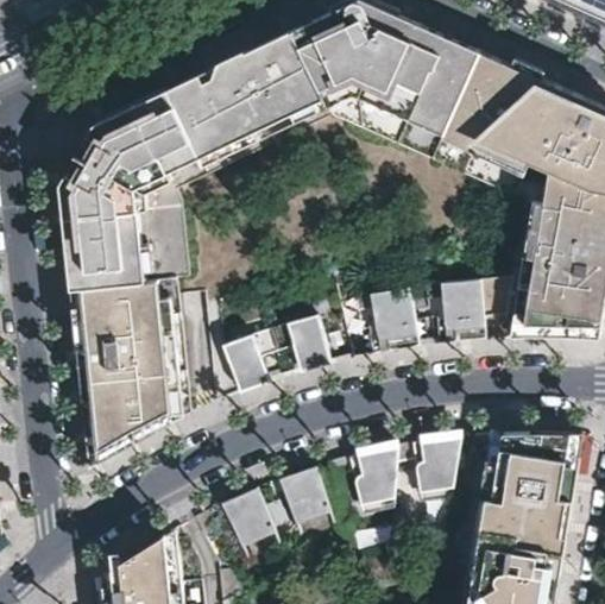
[(421,27),(380,10),(367,17),(358,0),(357,0),(289,32),(322,100),(353,85),(449,129),(479,54),(421,27)]
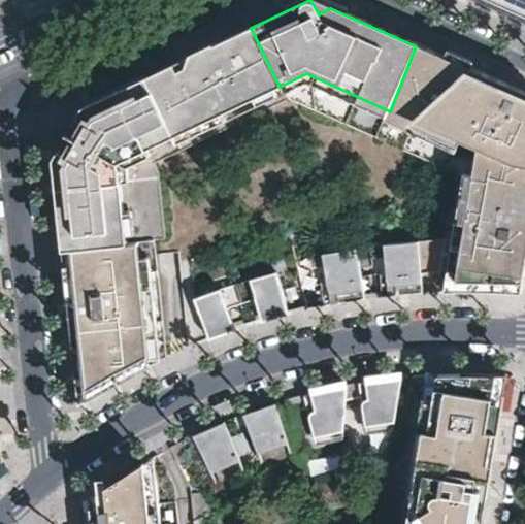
[(524,0),(465,0),(524,26),(524,0)]
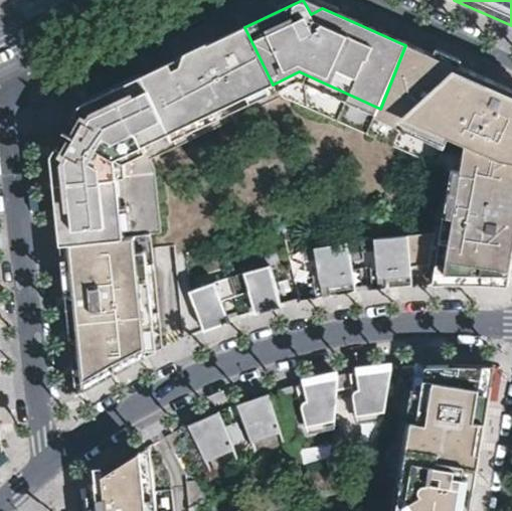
[(273,84),(244,27),(180,58),(132,81),(158,139),(265,88),(273,84)]
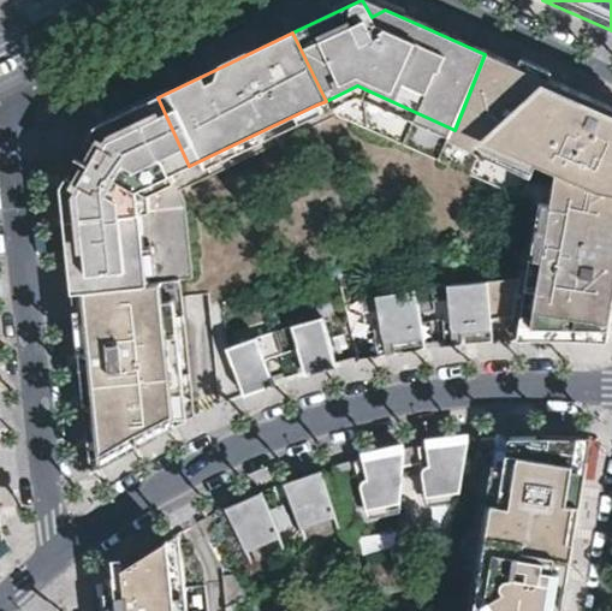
[(611,110),(536,77),(485,54),(455,130),(451,138),(450,142),(529,177),(534,165),(541,168),(596,193),(611,195),(611,110)]
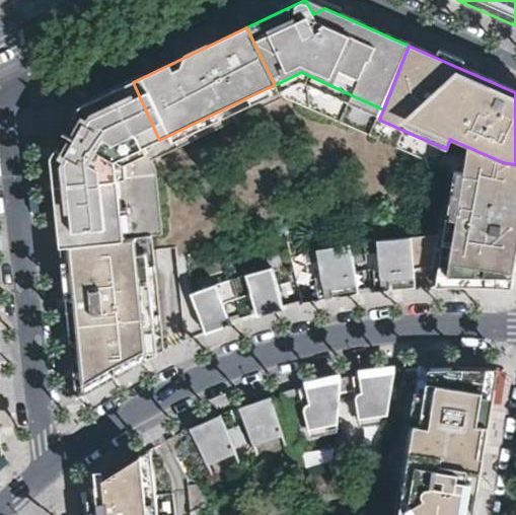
[(383,109),(301,72),(275,85),(278,92),(301,81),(380,117),(383,109)]
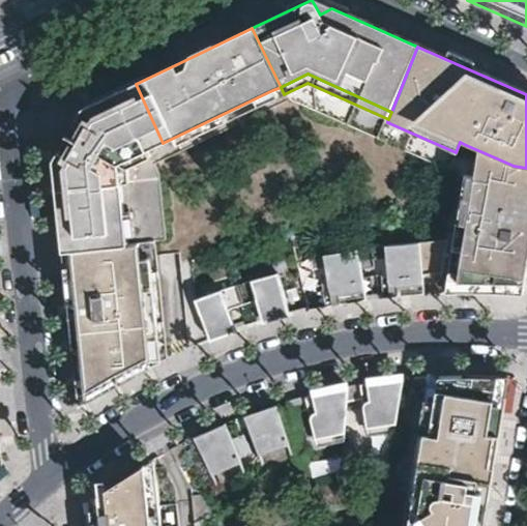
[(163,143),(136,84),(80,111),(64,138),(51,163),(60,254),(125,246),(124,237),(117,165),(163,143)]
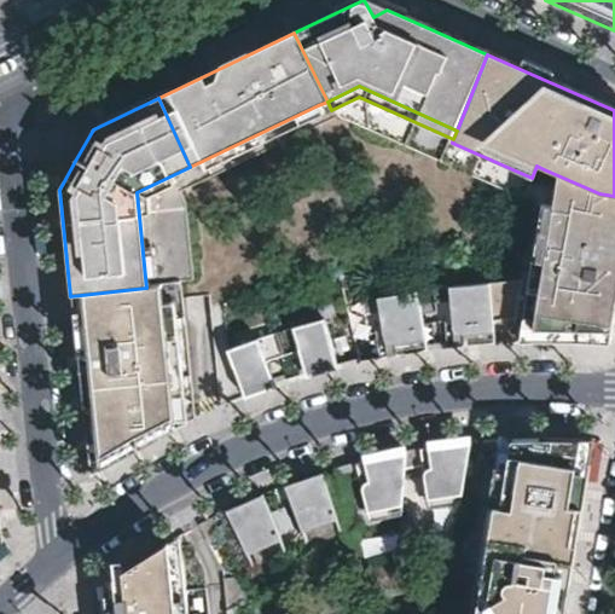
[(318,105),(190,167),(195,175),(323,115),(318,105)]
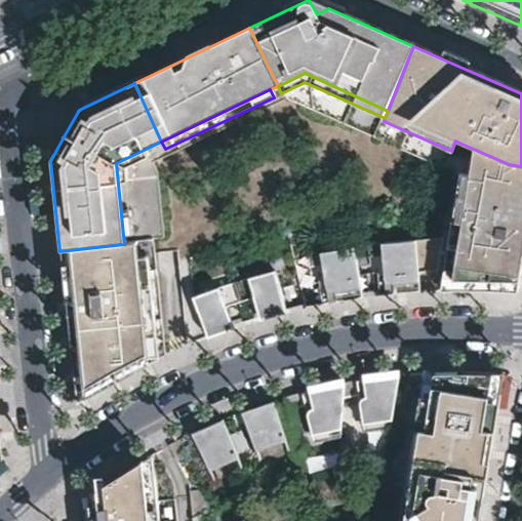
[(161,142),(116,163),(123,235),(131,235),(125,168),(165,149),(161,142)]
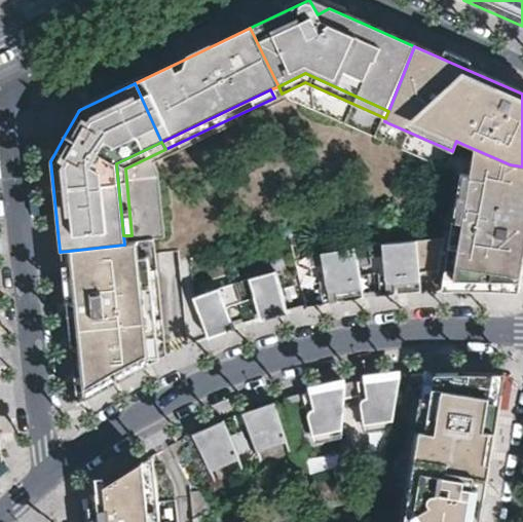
[(522,166),(510,164),(462,144),(454,192),(449,191),(441,243),(379,250),(384,300),(394,299),(419,297),(416,277),(436,275),(433,295),(445,294),(459,294),(516,294),(522,248),(522,166)]
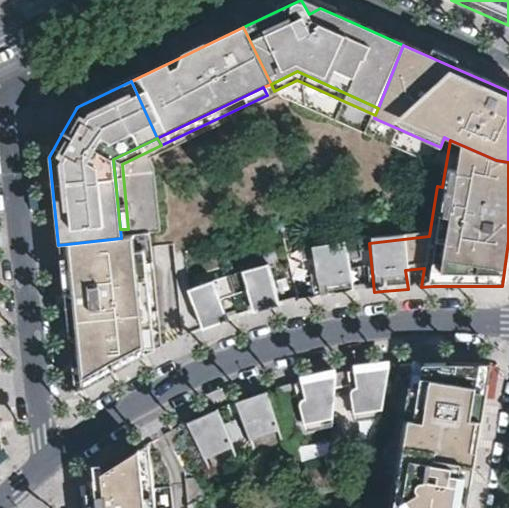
[(146,356),(133,237),(121,238),(58,245),(66,325),(74,395),(81,391),(97,382),(125,366),(146,356)]
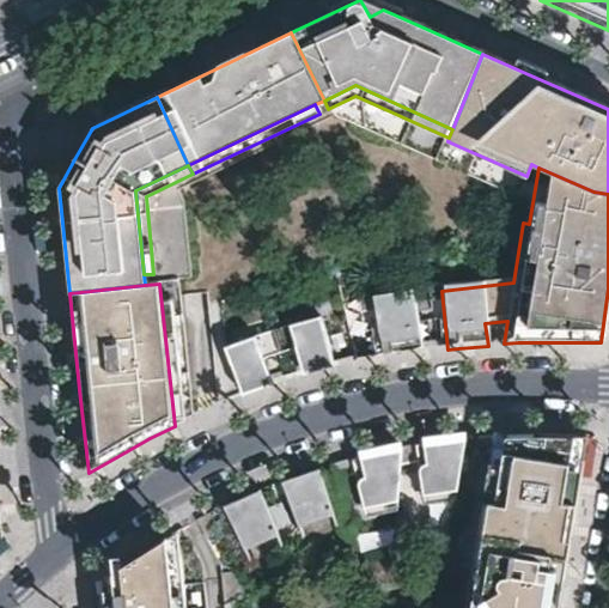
[(421,353),(412,295),(372,301),(382,359),(388,358),(413,354),(421,353)]
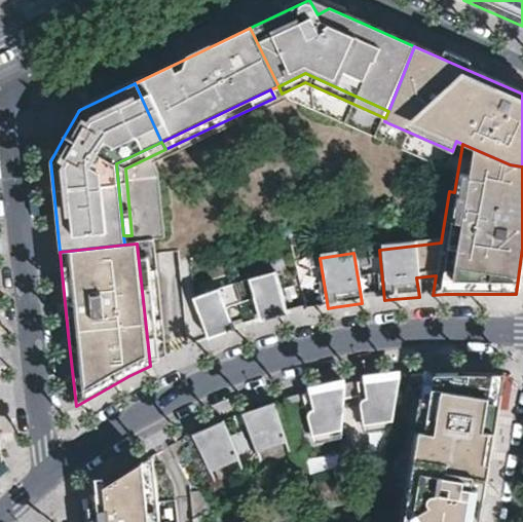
[(271,321),(286,317),(273,274),(248,282),(232,287),(217,291),(191,301),(207,340),(218,336),(232,331),(224,310),(253,301),(259,324),(271,321)]
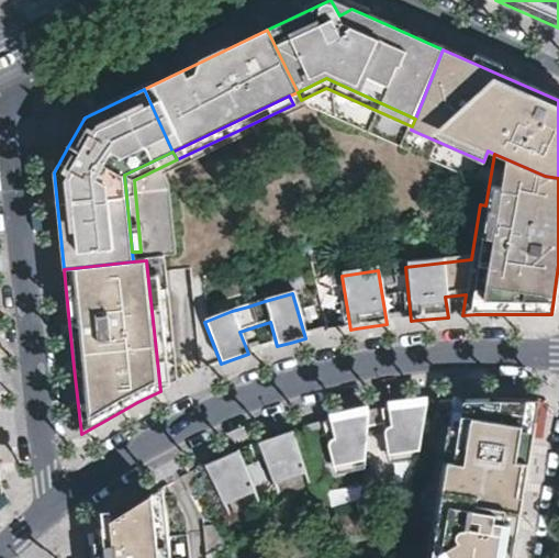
[(511,557),(537,402),(480,402),(425,406),(401,410),(390,411),(389,413),(389,417),(390,426),(386,431),(383,434),(384,442),(387,456),(418,452),(401,557),(511,557)]
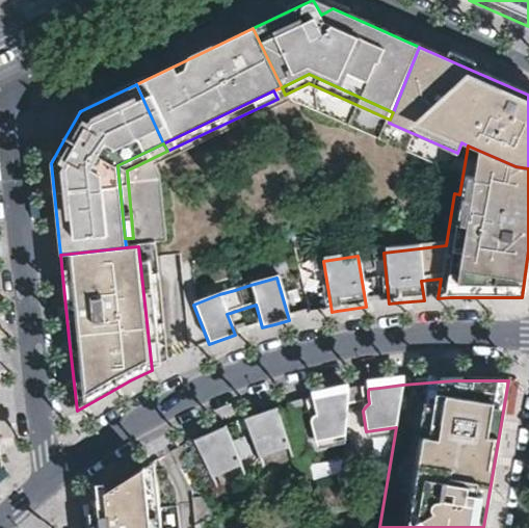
[(329,396),(313,400),(313,404),(313,406),(315,415),(311,419),(310,421),(315,443),(344,437),(346,396),(346,393),(329,396)]
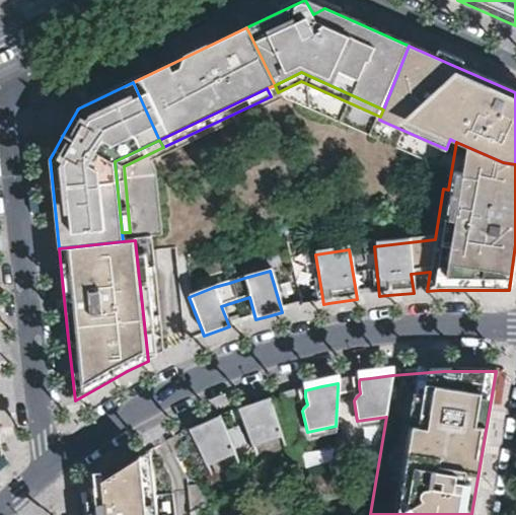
[(286,399),(285,395),(278,396),(280,402),(285,420),(292,417),(286,399)]
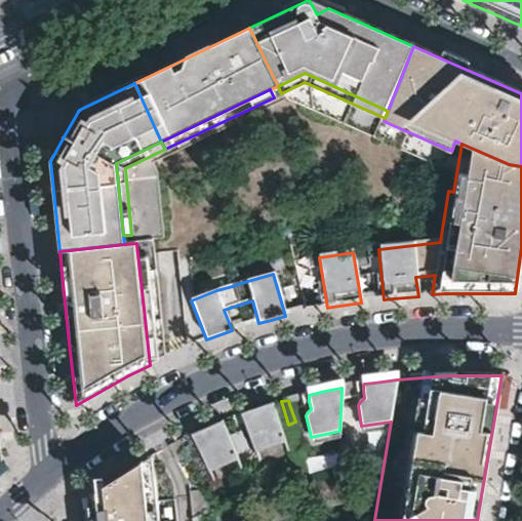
[(285,450),(271,404),(256,409),(239,414),(242,423),(255,461),(285,450)]
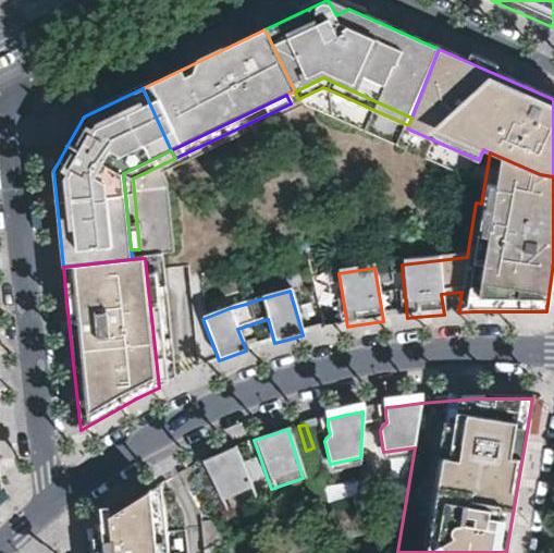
[(217,456),(201,463),(205,470),(223,510),(254,496),(237,456),(234,449),(217,456)]
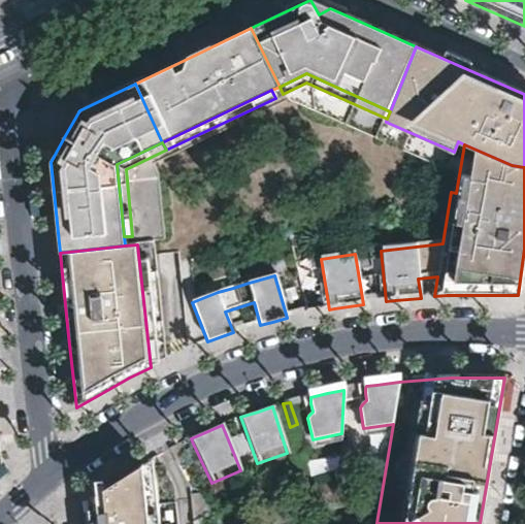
[(170,456),(176,467),(188,462),(182,451),(178,445),(167,450),(170,456)]
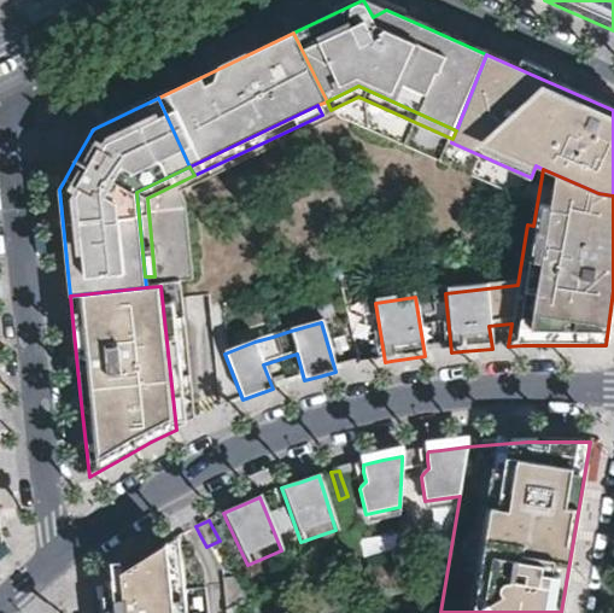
[(126,568),(121,571),(122,576),(112,577),(107,581),(101,585),(101,603),(103,612),(186,612),(183,593),(179,537),(126,568)]
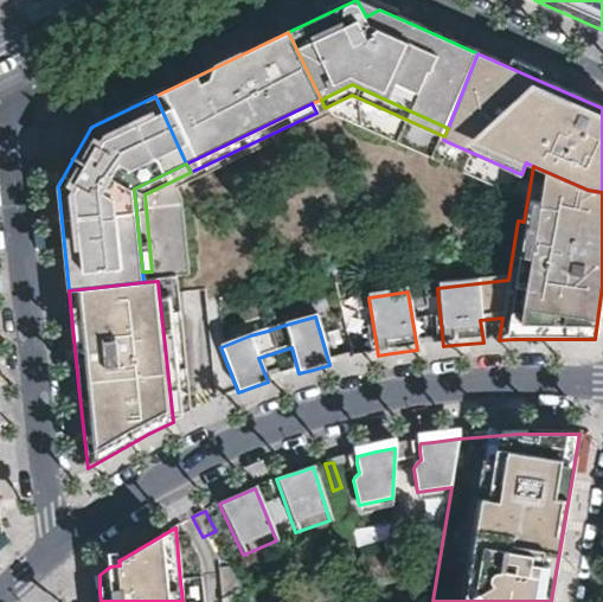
[(233,601),(249,594),(236,569),(217,571),(220,601),(233,601)]
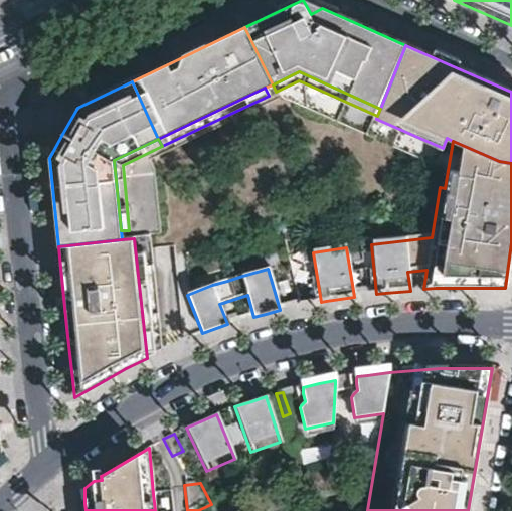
[(171,510),(169,493),(153,494),(155,510),(171,510)]
